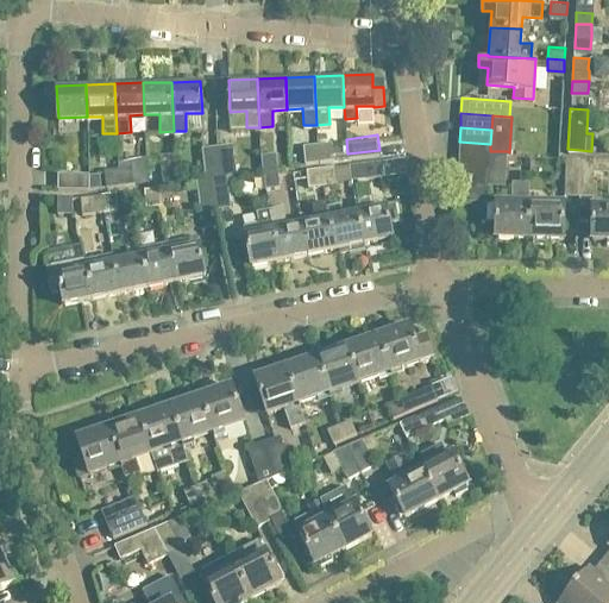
[(333,156),(331,139),(316,140),(319,158),(333,156)]
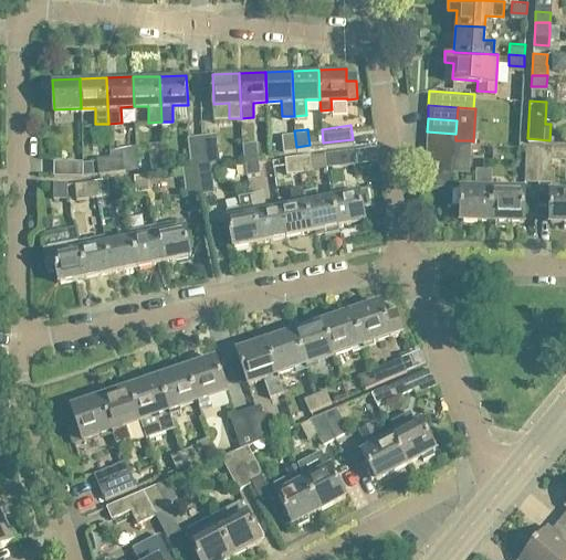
[(296,147),(294,130),(281,133),(283,148),(296,147)]
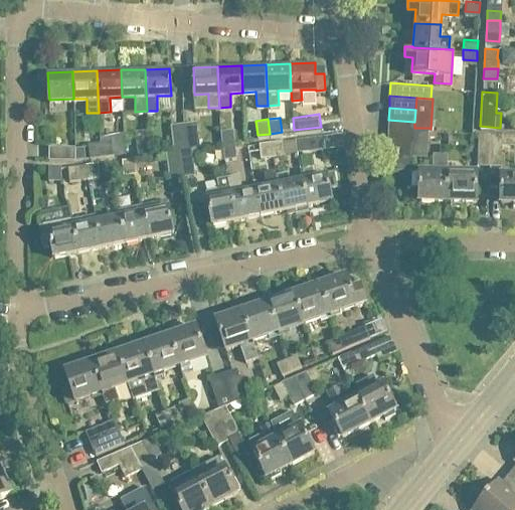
[(199,146),(196,120),(183,122),(186,147),(191,147),(199,146)]
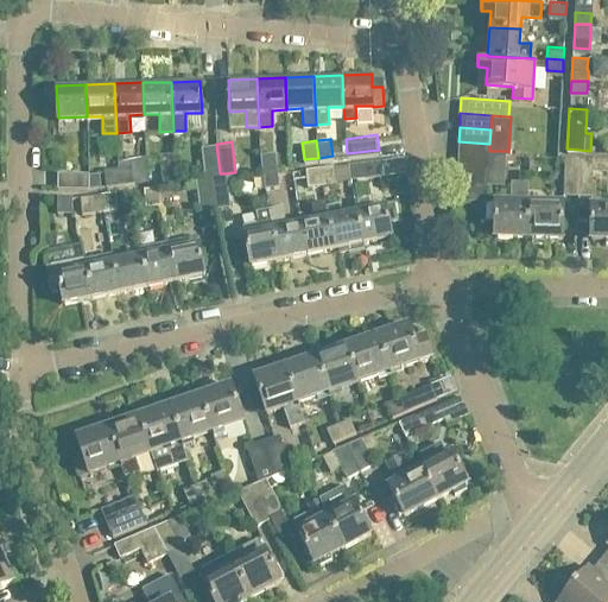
[(489,151),(489,144),(458,141),(457,156),(488,158),(489,151)]
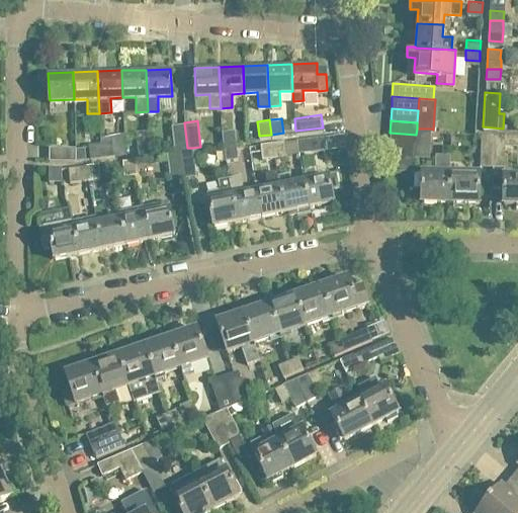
[(187,148),(184,122),(171,123),(174,149),(180,149),(187,148)]
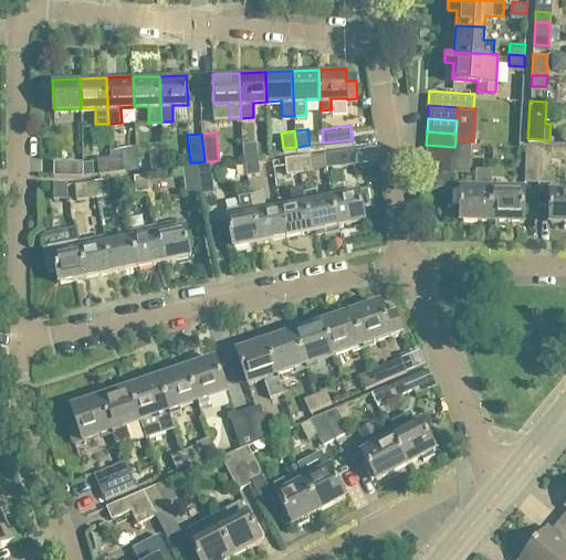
[(258,155),(255,139),(242,141),(244,157),(258,155)]
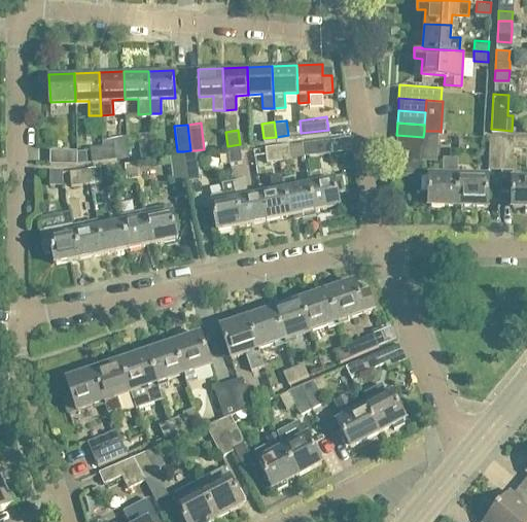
[(436,158),(438,131),(424,131),(423,137),(422,149),(421,157),(436,158)]
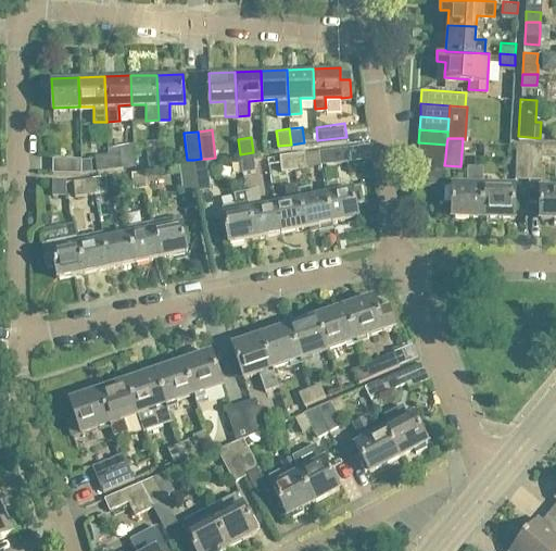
[(528,177),(529,141),(516,141),(515,176),(528,177)]
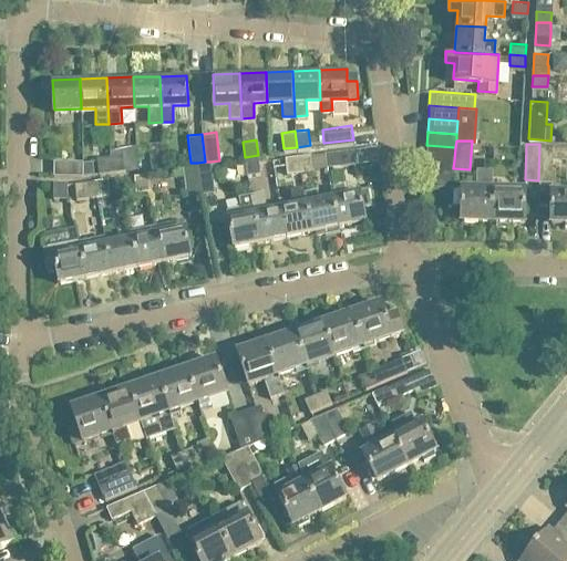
[(553,157),(566,157),(566,145),(539,144),(538,180),(552,180),(553,157)]
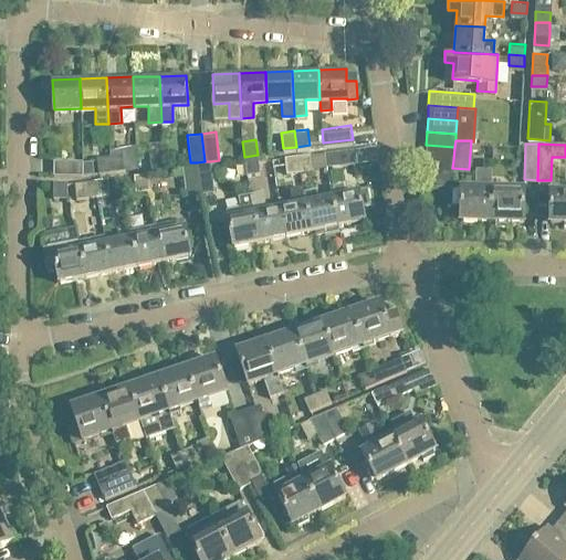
[(453,160),(454,147),(426,145),(426,158),(453,160)]
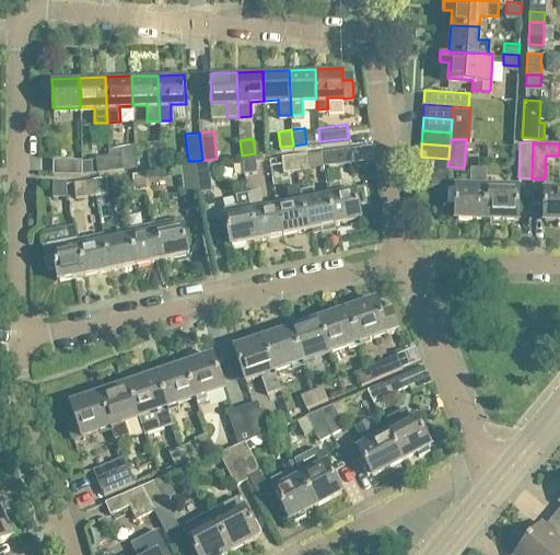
[(351,159),(350,145),(321,149),(323,162),(351,159)]
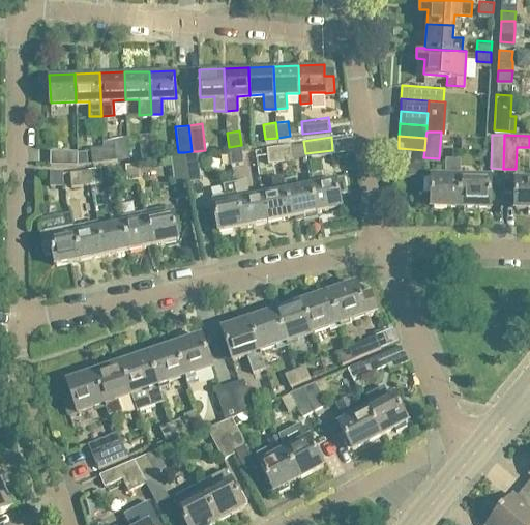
[(141,157),(153,156),(151,141),(139,143),(141,157)]
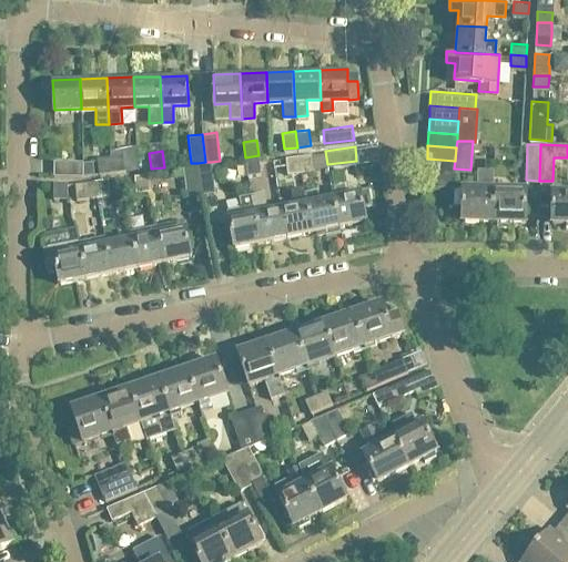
[(314,167),(312,152),(300,153),(301,170),(314,167)]
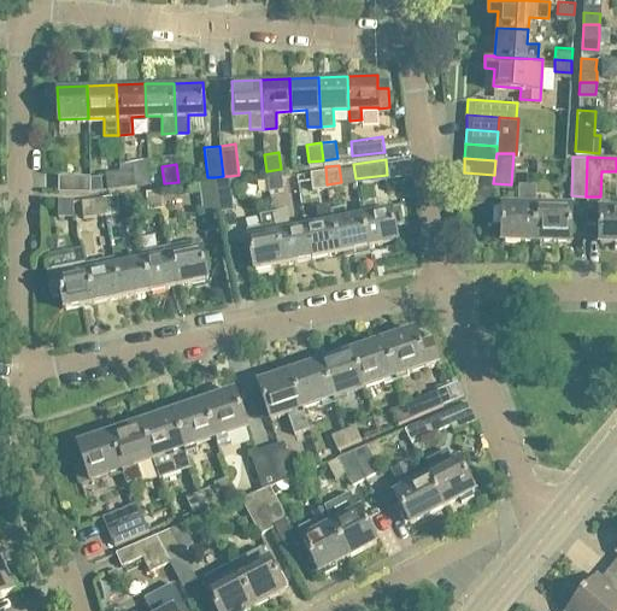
[(134,166),(119,169),(122,186),(151,182),(148,169),(134,170),(134,166)]
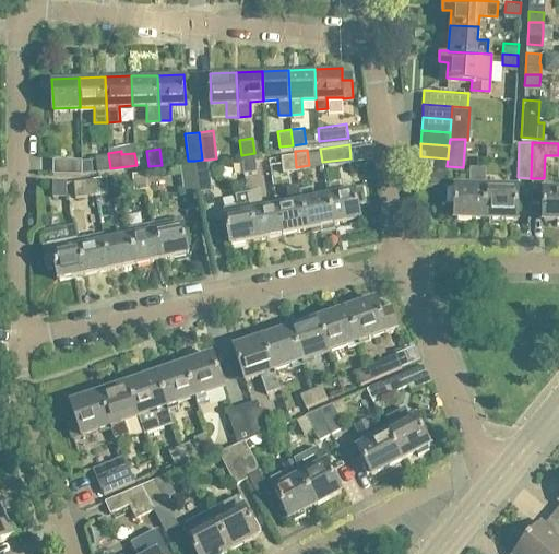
[(296,167),(295,151),(282,153),(284,168),(296,167)]
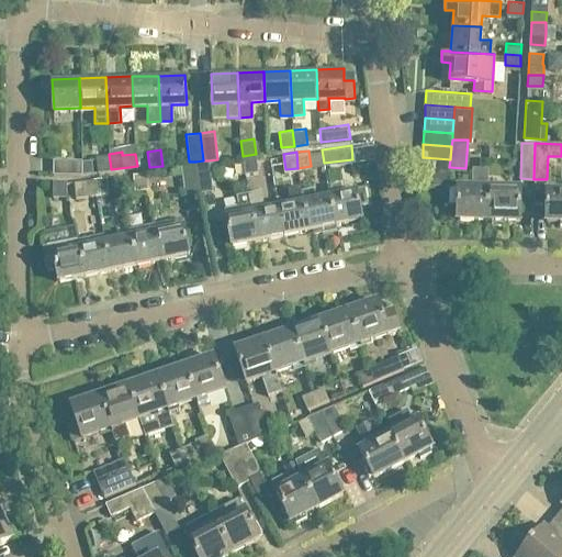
[(111,169),(109,154),(96,155),(98,170),(111,169)]
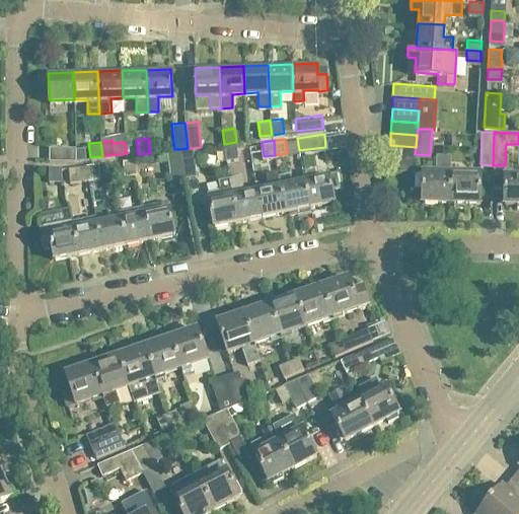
[(238,157),(236,142),(224,144),(225,158),(238,157)]
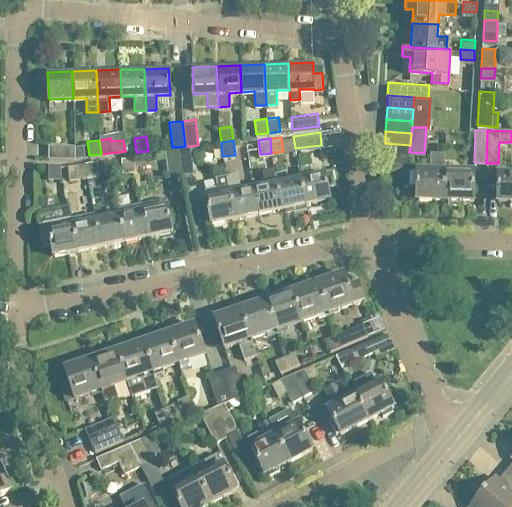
[(409,152),(410,145),(385,143),(384,154),(409,156),(409,152)]
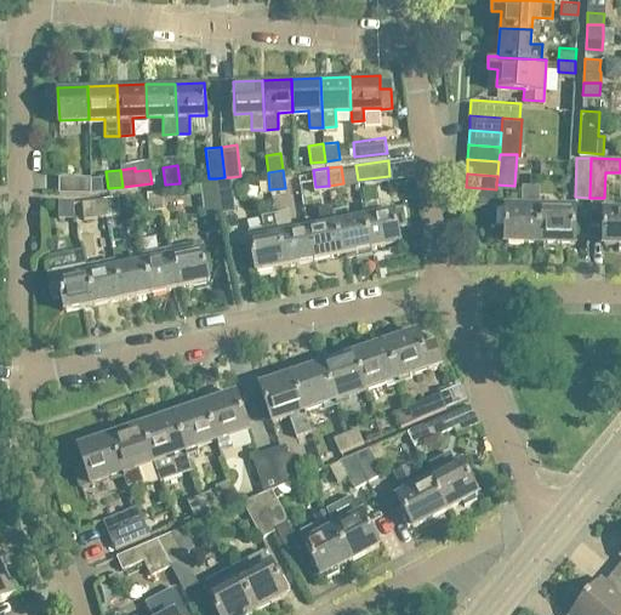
[(58,189),(90,191),(90,175),(58,175),(58,189)]
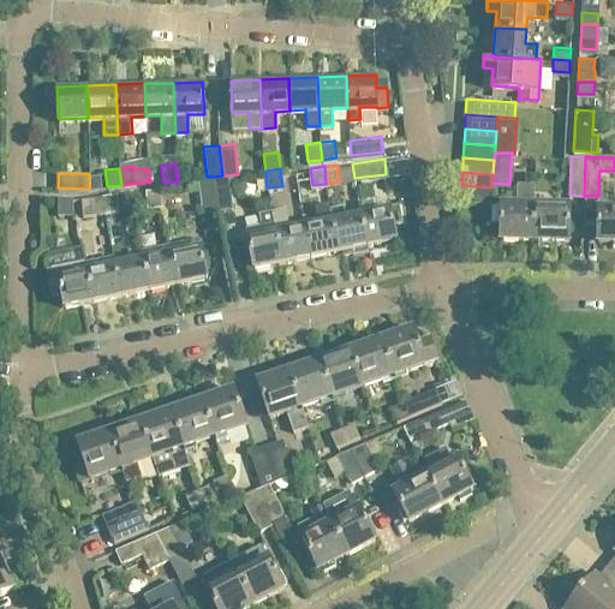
[(228,175),(222,175),(214,177),(218,208),(232,207),(228,175)]
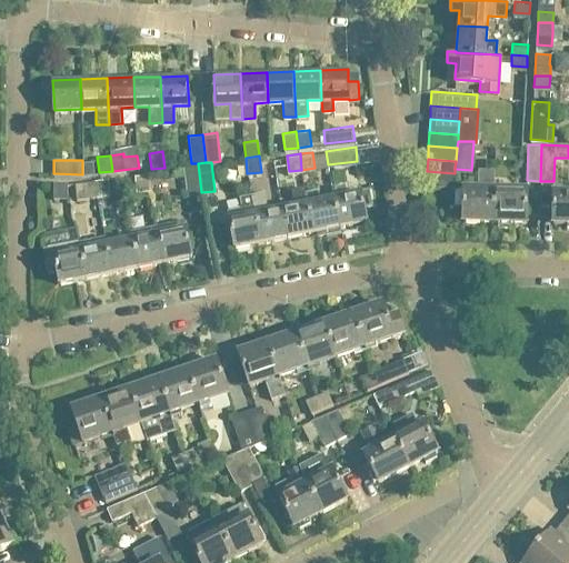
[(201,192),(198,163),(191,163),(183,164),(187,194),(201,192)]
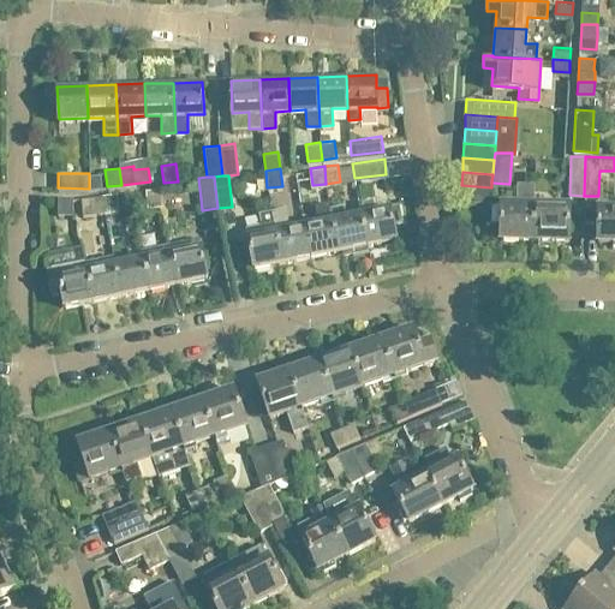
[(533,202),(535,183),(518,181),(517,202),(490,201),(490,220),(501,220),(500,237),(535,238),(536,202),(533,202)]
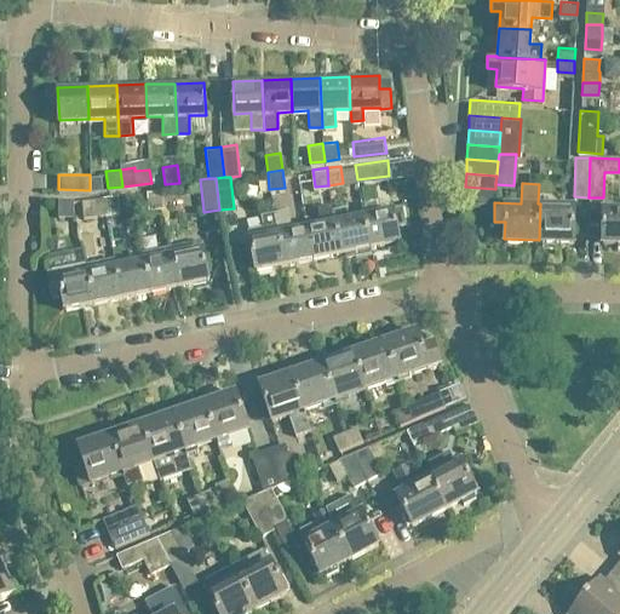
[(164,206),(161,189),(147,190),(149,208),(164,206)]
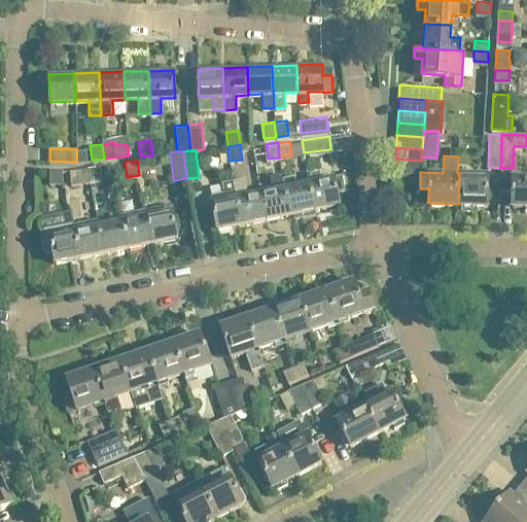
[(102,180),(100,165),(88,167),(90,181),(102,180)]
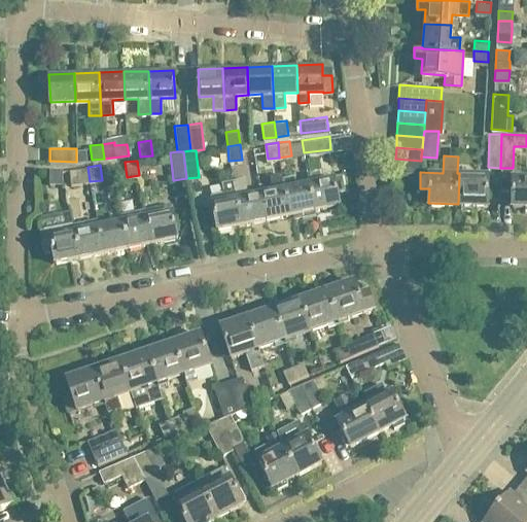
[(62,182),(62,168),(49,167),(49,182),(62,182)]
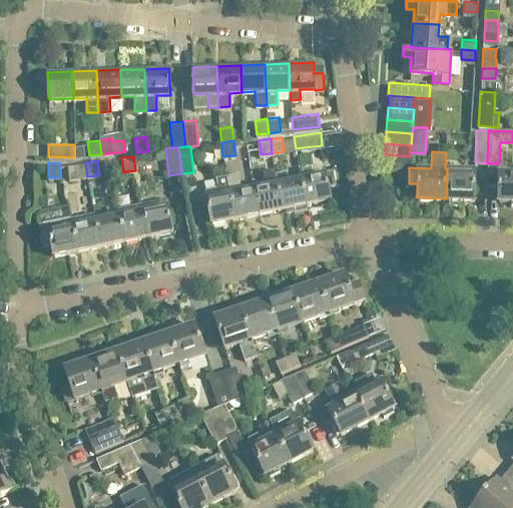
[(87,176),(85,162),(73,163),(67,164),(69,178),(87,176)]
